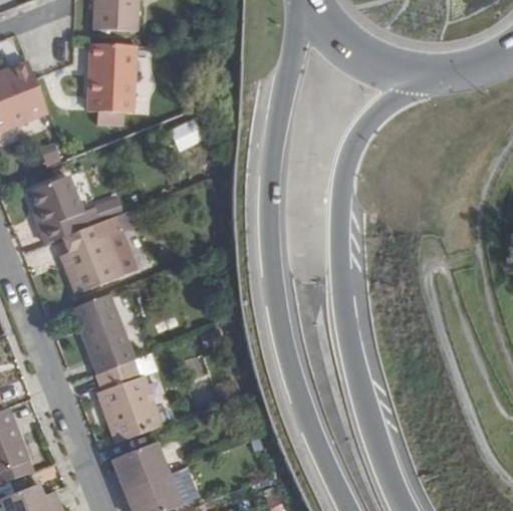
[(88,111),(133,113),(136,46),(97,44),(96,65),(89,64),(88,111)]
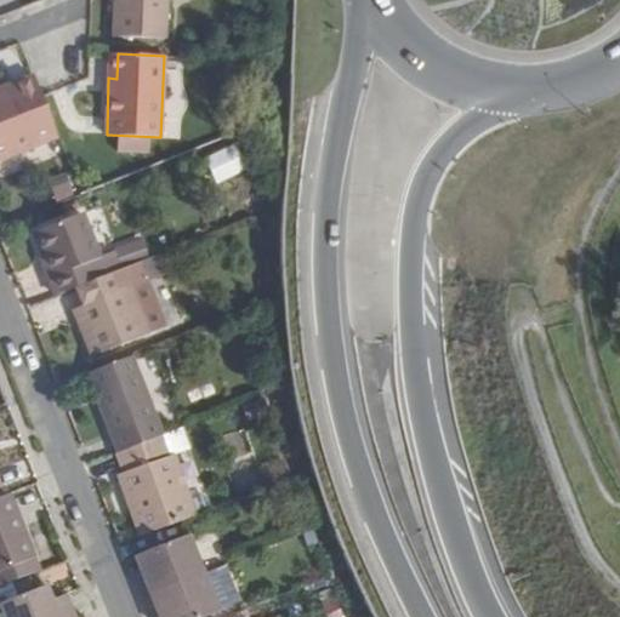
[(0,158),(57,136),(41,95),(32,70),(6,81),(9,87),(0,91),(0,158)]
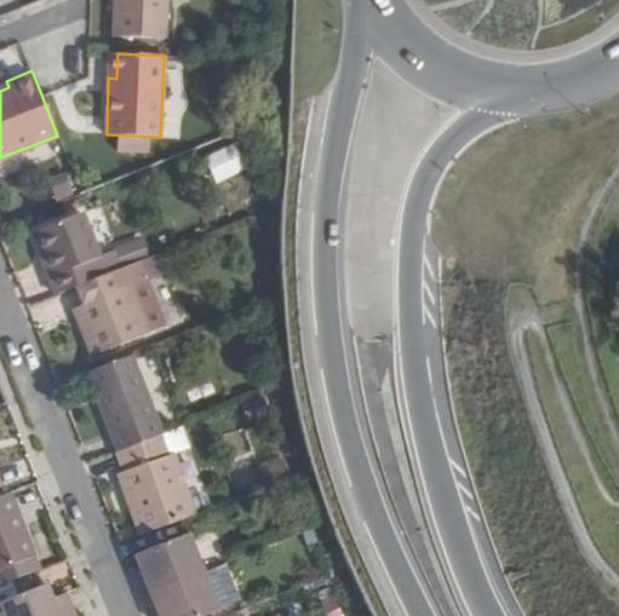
[(228,144),(208,149),(215,176),(234,171),(228,144)]
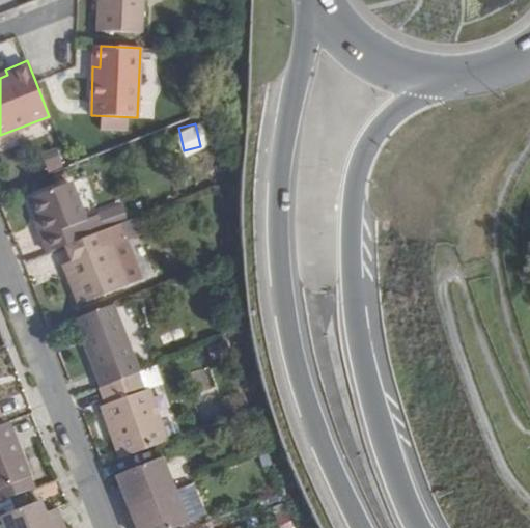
[(46,136),(39,138),(49,160),(55,158),(46,136)]
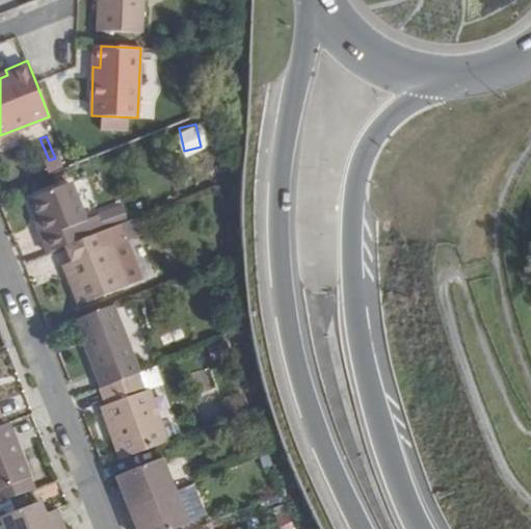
[(73,176),(30,192),(37,213),(44,230),(40,233),(46,252),(62,245),(69,243),(87,236),(80,216),(87,213),(73,176)]
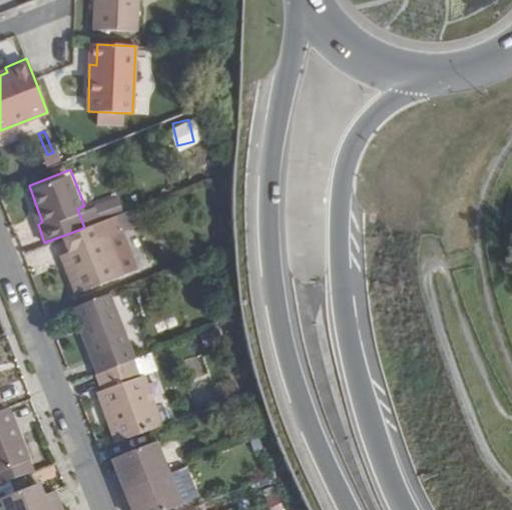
[(36,205),(31,207),(38,224),(42,221),(36,205)]
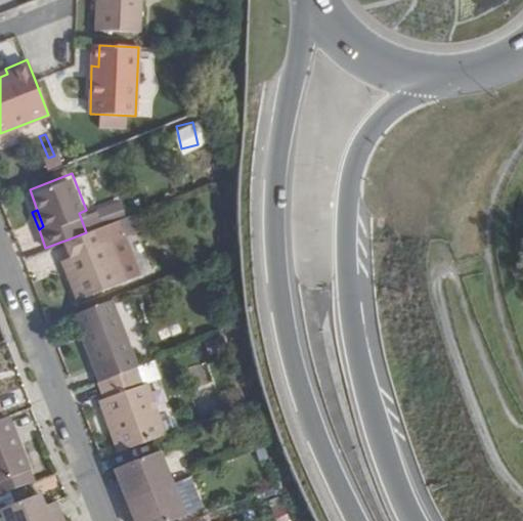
[(73,255),(67,257),(75,277),(69,280),(76,299),(125,280),(110,241),(127,235),(121,218),(98,227),(86,232),(68,240),(73,255)]
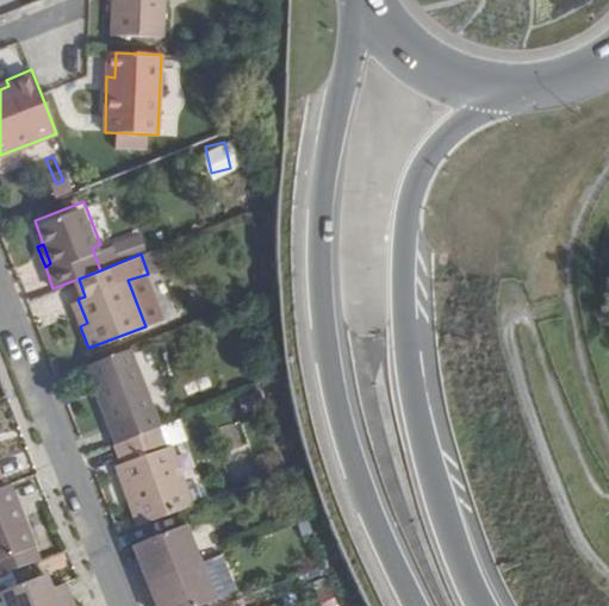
[(85,297),(79,279),(72,281),(78,299),(85,297)]
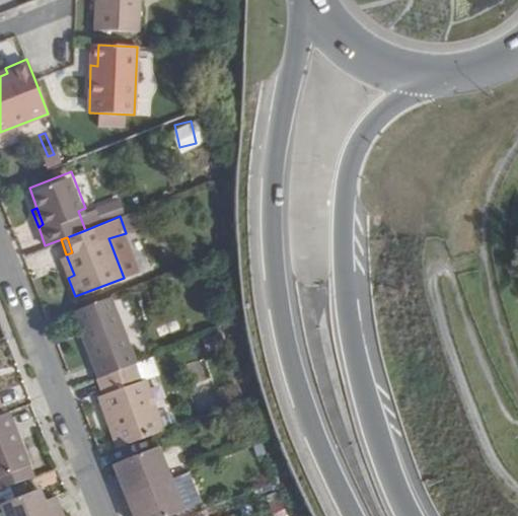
[(66,254),(60,256),(68,278),(74,275),(66,254)]
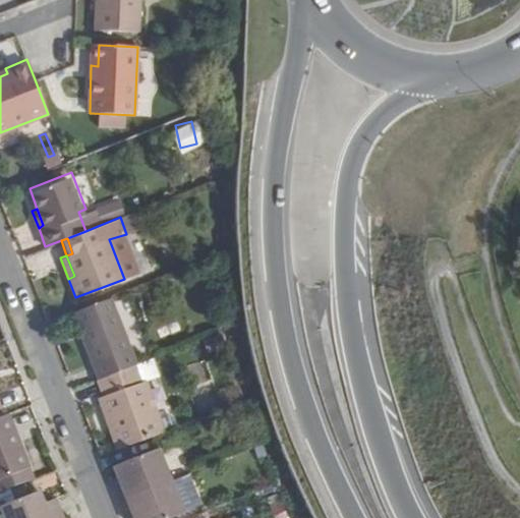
[(112,296),(72,312),(97,380),(136,364),(138,362),(112,296)]
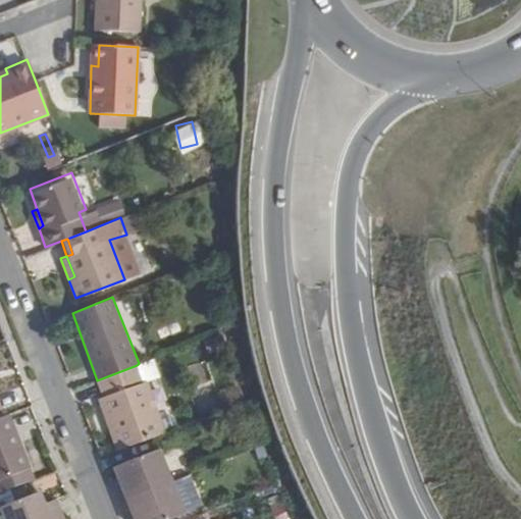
[(102,396),(97,398),(116,450),(167,432),(148,380),(143,381),(137,365),(97,380),(96,380),(102,396)]
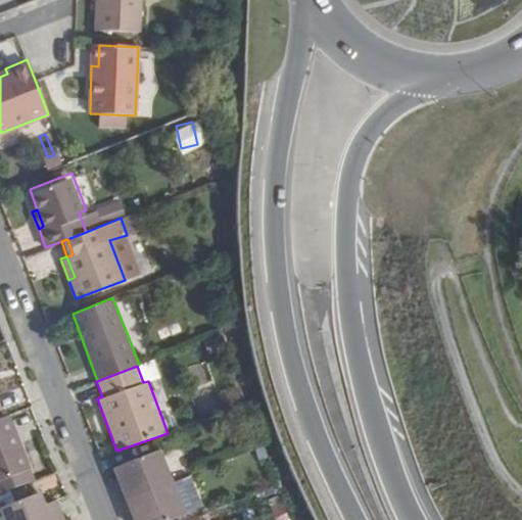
[(28,467),(29,466),(7,414),(0,417),(0,493),(33,480),(28,467)]
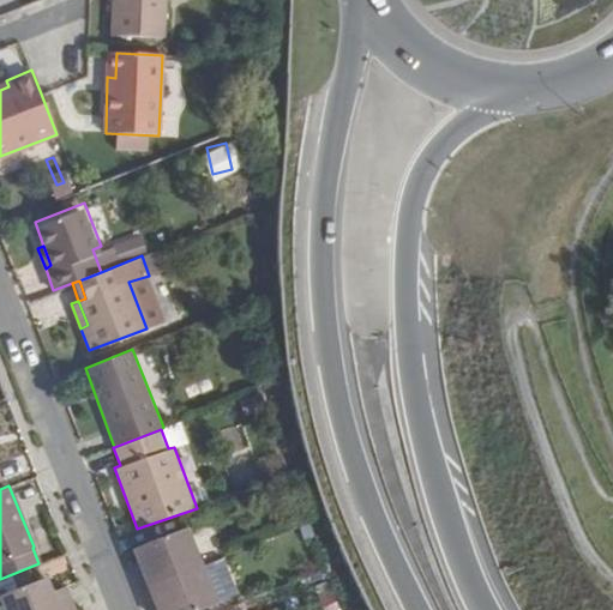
[(143,545),(132,549),(137,563),(139,568),(130,572),(137,589),(202,565),(188,526),(143,545)]
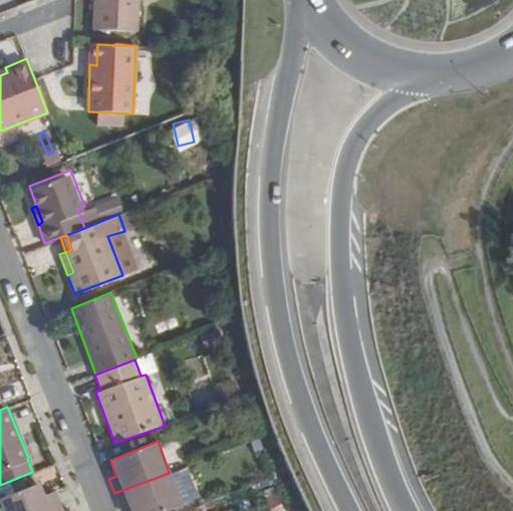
[(169,473),(114,493),(119,509),(129,506),(130,510),(162,510),(182,504),(169,473)]
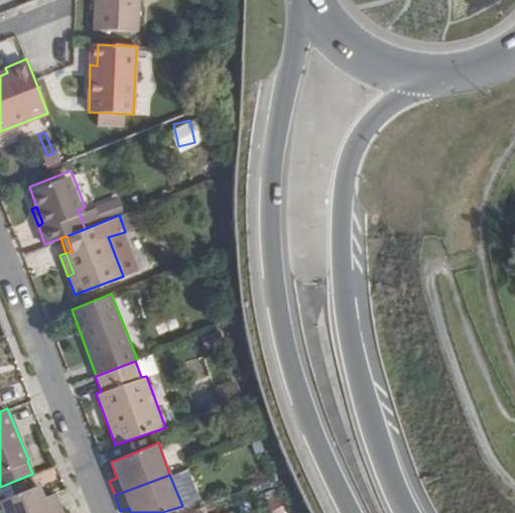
[(39,484),(0,500),(0,504),(3,512),(61,512),(65,512),(58,498),(46,502),(43,496),(39,484)]
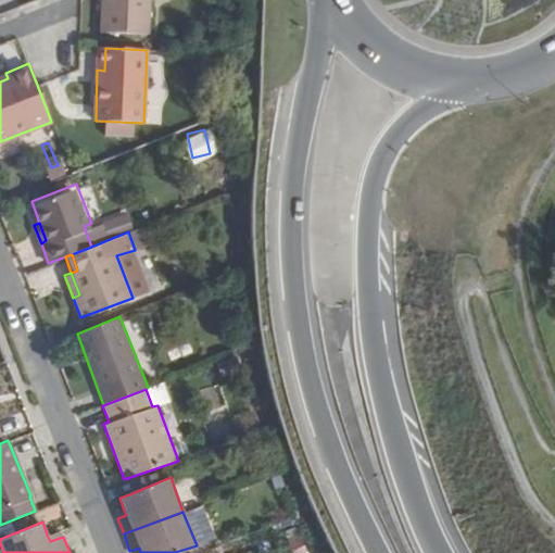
[(291,552),(301,552),(305,551),(293,526),(281,531),(291,552)]
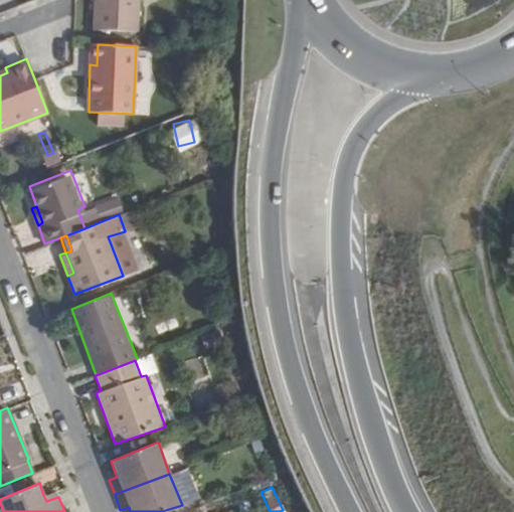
[(56,491),(43,495),(46,501),(58,497),(56,491)]
